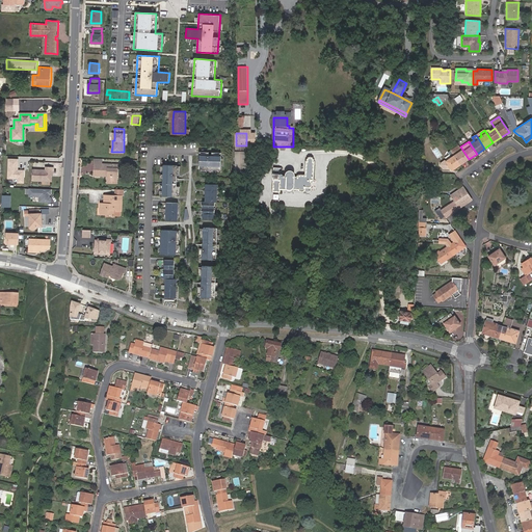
[(458,144),(451,150),(454,155),(462,150),(460,147),(458,144)]
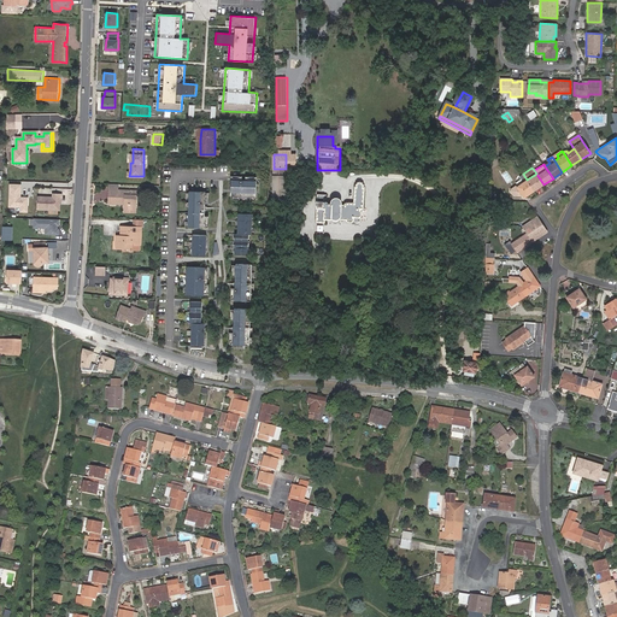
[(527,180),(534,191),(544,184),(536,174),(527,180)]
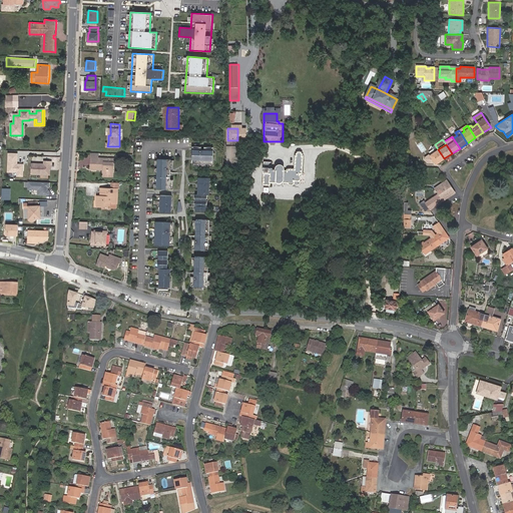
[(237,162),(237,146),(226,145),(226,162),(237,162)]
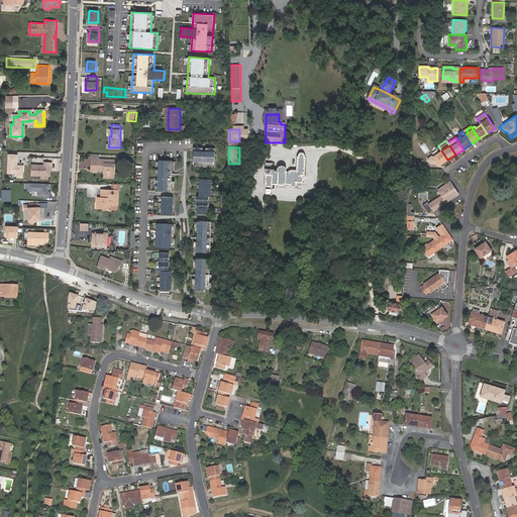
[(439,166),(447,160),(441,150),(433,157),(431,159),(437,167),(439,165),(439,166)]
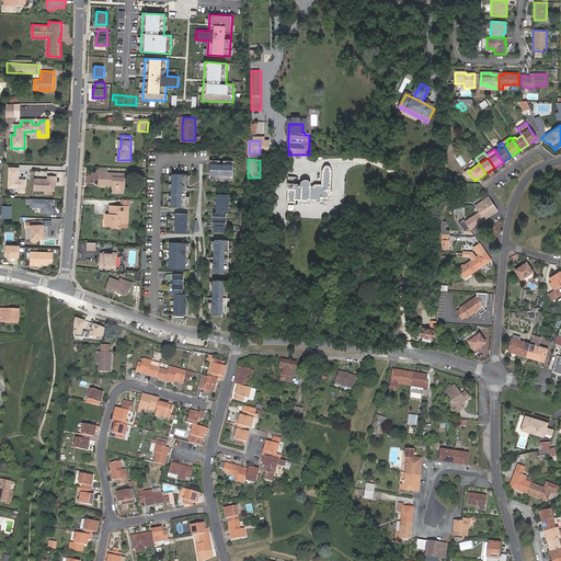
[(232,179),(233,164),(212,164),(210,179),(232,179)]
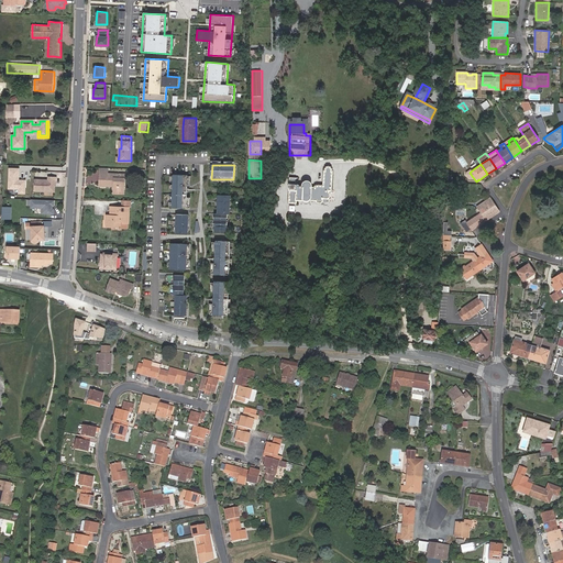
[(289,177),(289,202),(296,202),(296,199),(301,199),(302,200),(304,200),(305,201),(306,201),(307,201),(308,201),(309,200),(310,200),(316,200),(316,201),(318,202),(321,202),(322,202),(329,202),(330,201),(334,201),(334,191),(333,190),(332,190),(332,170),(332,169),(330,166),(328,166),(326,167),(326,170),(324,170),(323,185),(317,185),(315,186),(315,187),(312,187),(312,185),(312,184),(311,183),(310,181),(309,180),(307,180),(306,180),(304,181),(302,183),(301,185),(301,186),(300,186),(300,185),(299,184),(298,184),(298,183),(298,178),(297,178),(289,177)]
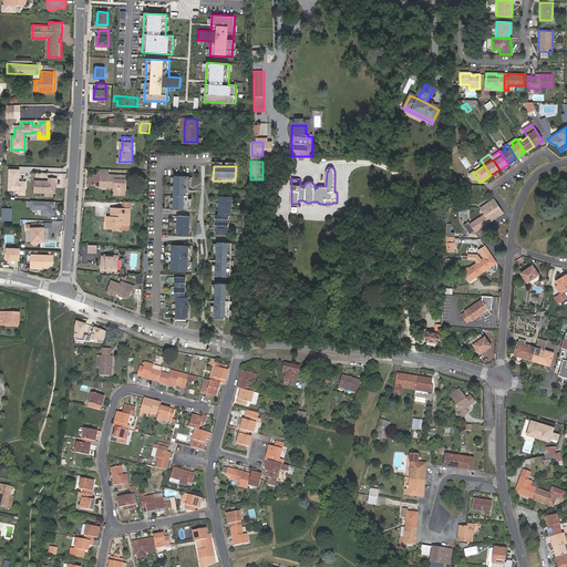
[(19,169),(9,169),(8,191),(18,192),(18,195),(26,195),(26,181),(19,181),(19,169)]
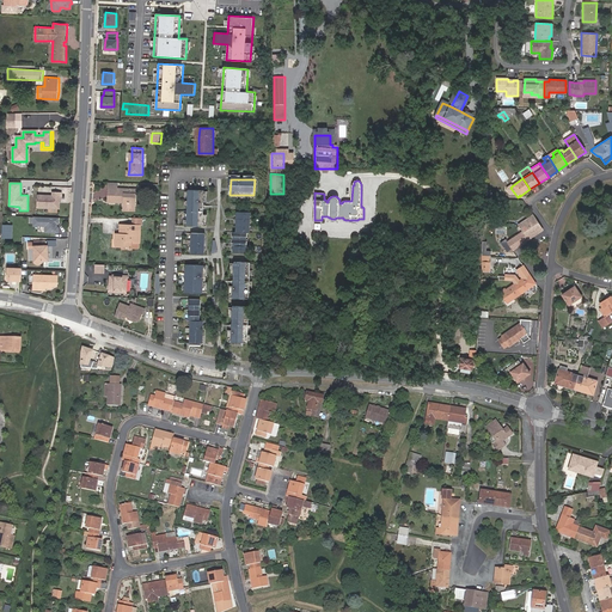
[(109,183),(109,194),(109,202),(116,202),(116,200),(124,200),(124,203),(124,210),(135,210),(136,201),(134,201),(134,195),(132,195),(132,190),(116,189),(116,183),(109,183)]
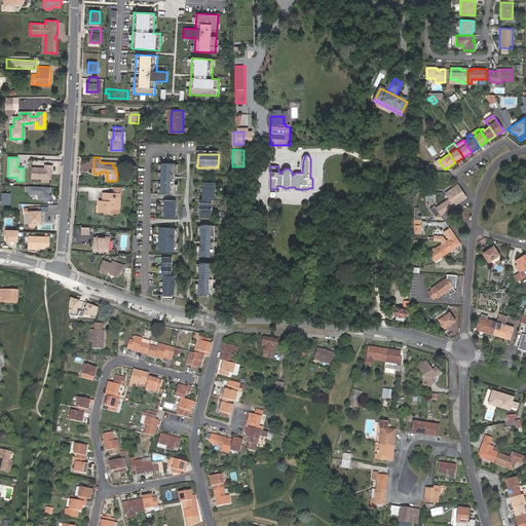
[(174,193),(175,163),(161,163),(160,193),(174,193)]
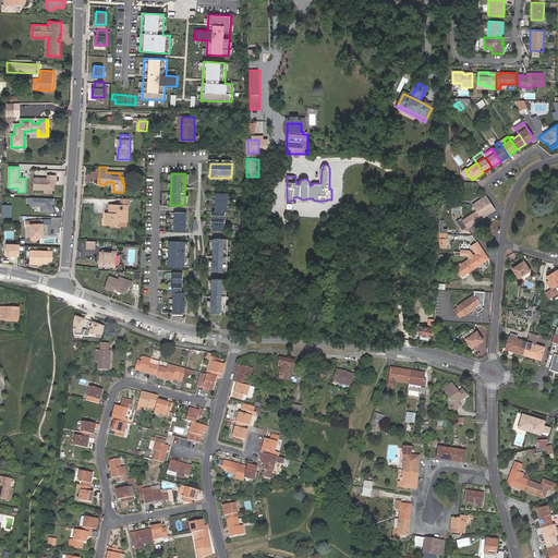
[(48,178),(35,177),(35,183),(34,190),(56,191),(56,176),(48,174),(48,178)]
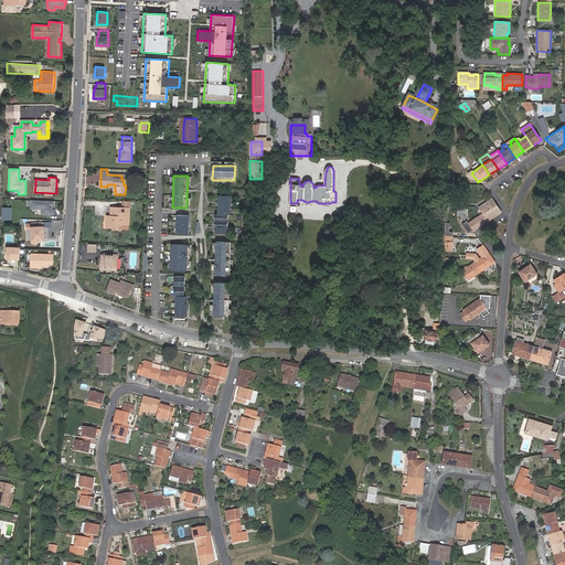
[(447,193),(446,208),(456,208),(456,200),(451,200),(451,193),(447,193)]
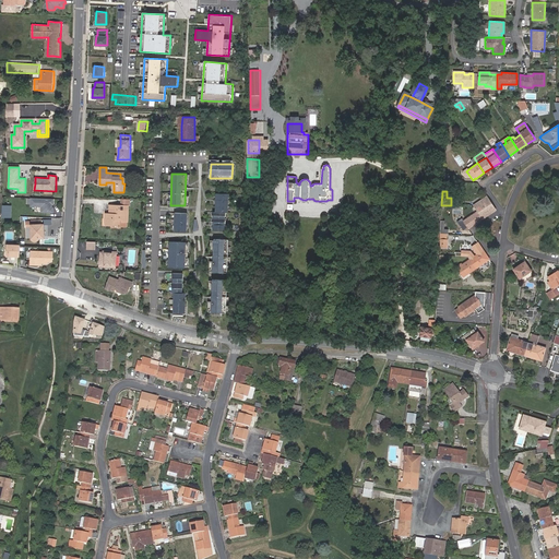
[(227,212),(228,194),(216,193),(216,212),(213,212),(213,230),(225,230),(225,212),(227,212)]
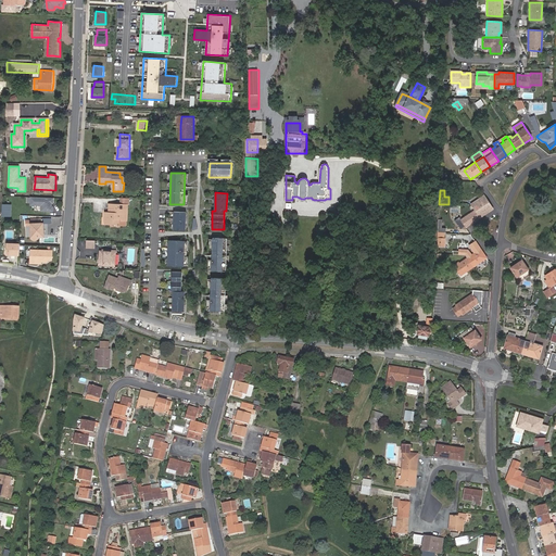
[(485,202),(488,201),(484,196),(471,204),(474,209),(485,201),(485,202)]
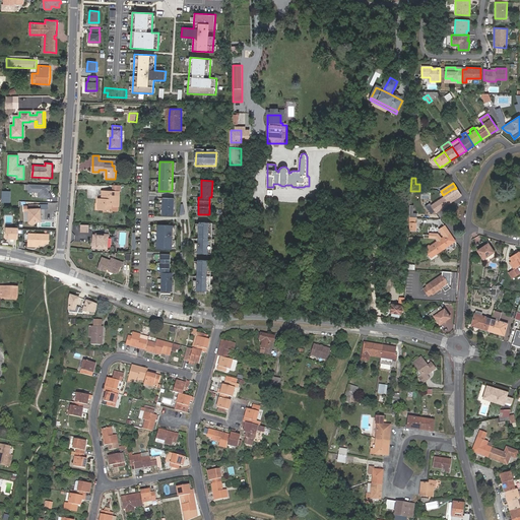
[(51,199),(51,186),(29,185),(29,193),(39,193),(39,198),(51,199)]
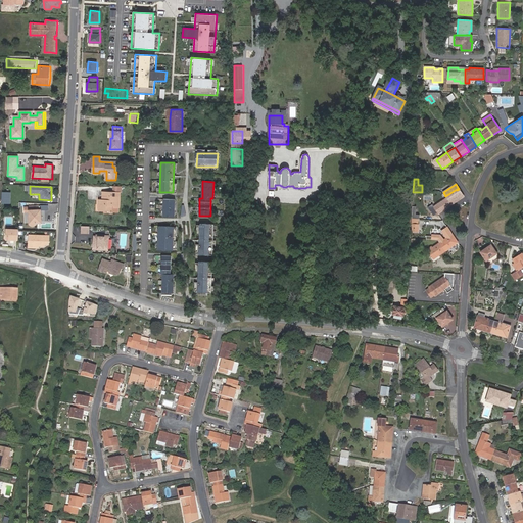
[(446,197),(452,205),(464,196),(459,189),(457,190),(457,189),(445,196),(446,197)]
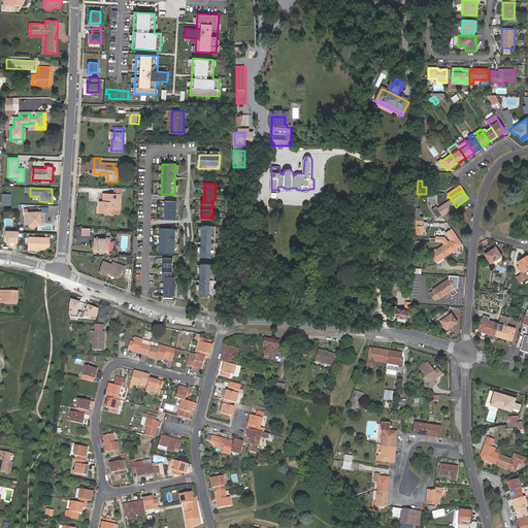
[(106,202),(103,202),(100,202),(100,212),(113,212),(113,207),(116,207),(116,209),(121,209),(122,194),(114,194),(103,193),(103,200),(106,200),(106,202)]
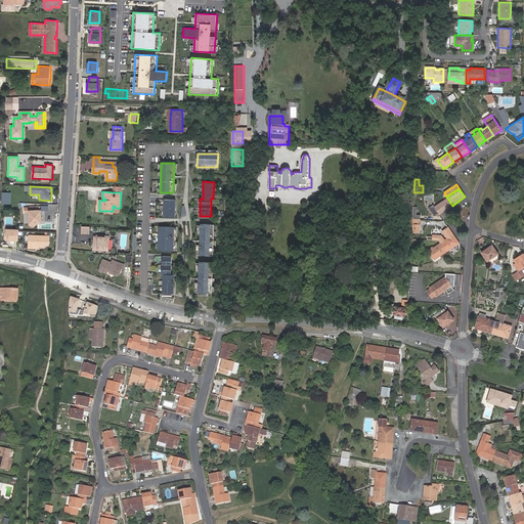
[(438,213),(439,214),(452,206),(447,198),(438,204),(437,202),(433,205),(435,208),(432,210),(435,215),(438,213)]
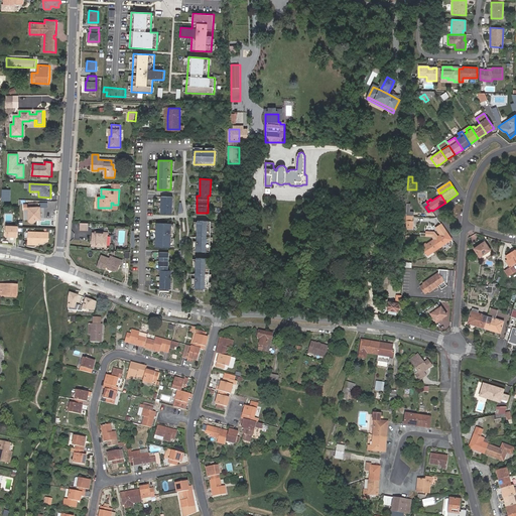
[(171,214),(172,198),(161,197),(161,213),(171,214)]
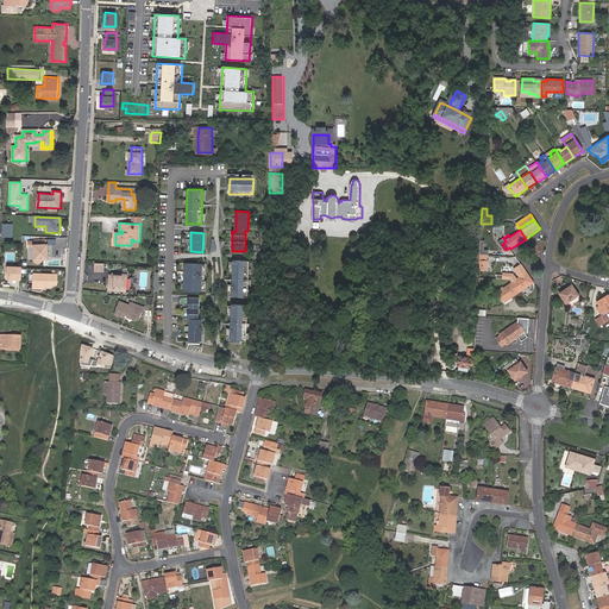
[(50,261),(50,244),(46,244),(45,238),(35,239),(35,259),(35,261),(35,262),(36,262),(37,263),(38,263),(39,263),(41,262),(41,261),(42,261),(50,261)]
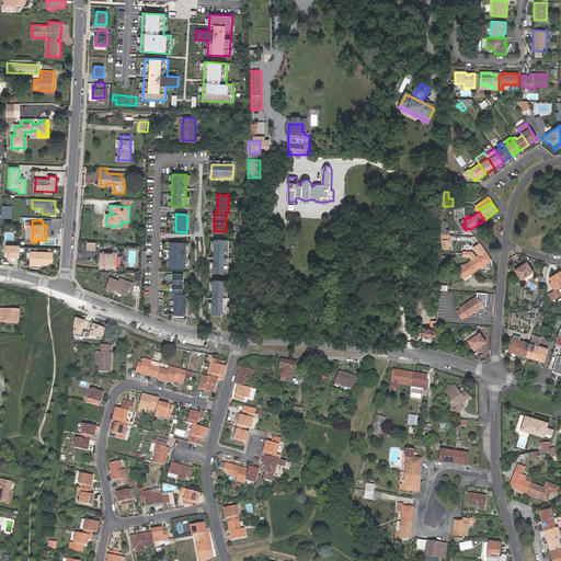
[(229,240),(214,240),(214,241),(210,241),(210,251),(214,251),(214,262),(210,262),(209,272),(214,272),(214,274),(218,274),(224,274),(228,274),(228,272),(231,272),(231,266),(228,266),(228,263),(231,263),(231,258),(229,258),(229,247),(232,248),(232,242),(229,241),(229,240)]
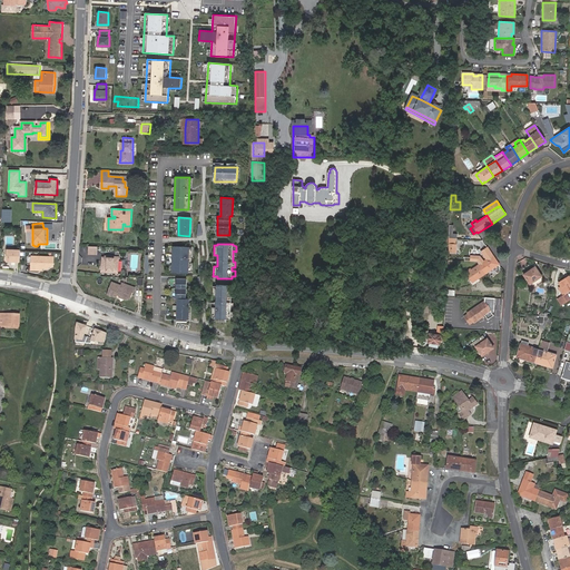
[(97,255),(98,247),(88,246),(88,255),(97,255)]
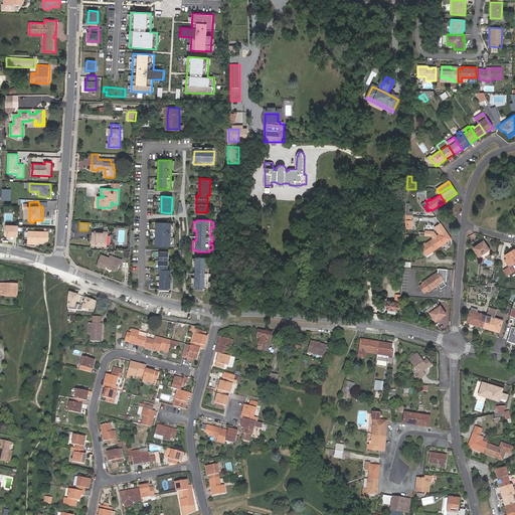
[(170,246),(171,223),(156,223),(155,245),(170,246)]
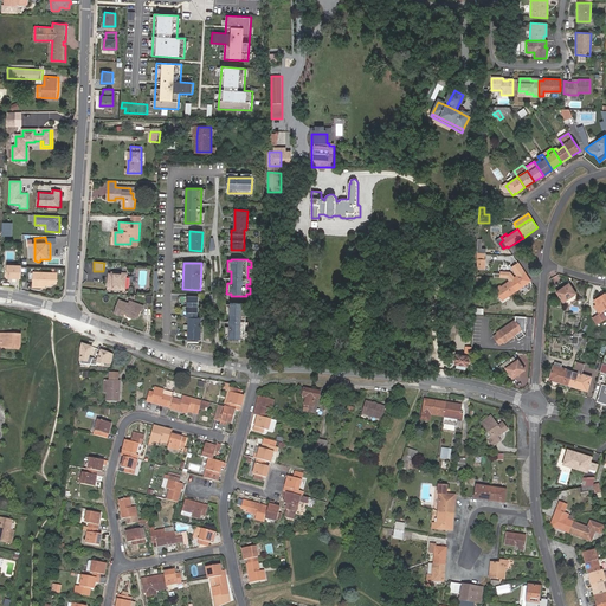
[(23,265),(8,264),(8,271),(7,278),(23,279),(23,272),(23,265)]
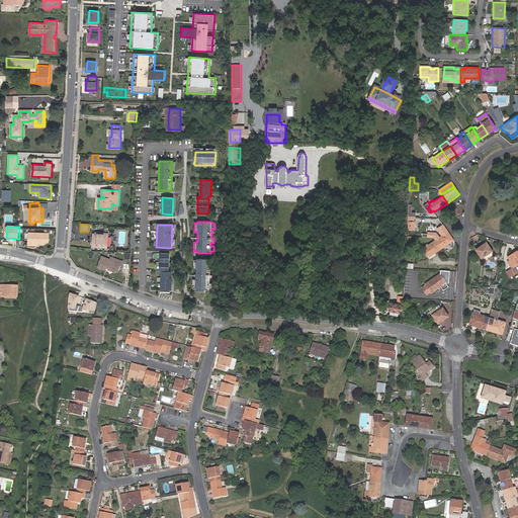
[(441,249),(453,240),(447,232),(445,229),(440,233),(442,236),(436,240),(441,249)]
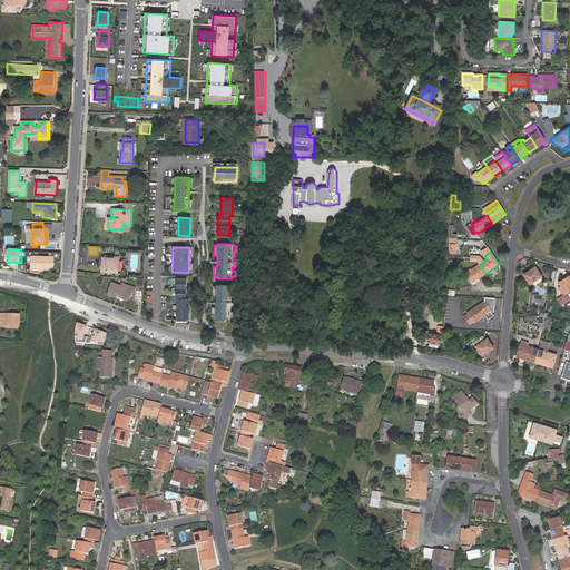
[(104,256),(101,256),(100,273),(118,274),(119,256),(104,255),(104,256)]
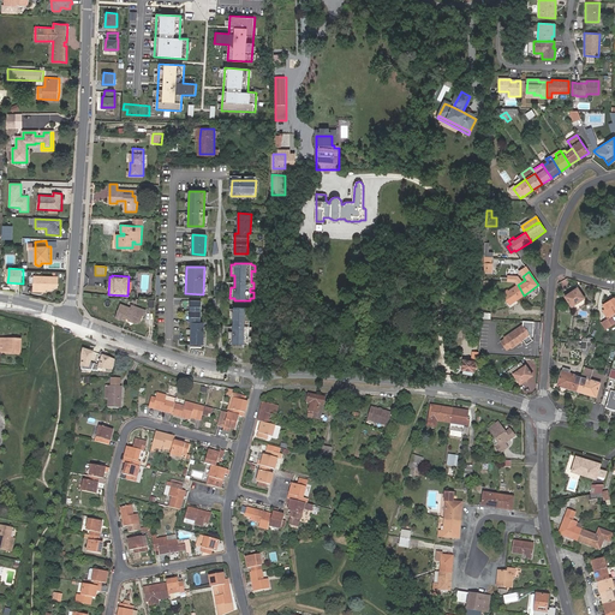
[(54,287),(55,278),(34,276),(34,292),(39,292),(39,290),(46,290),(53,290),(54,288),(54,287)]
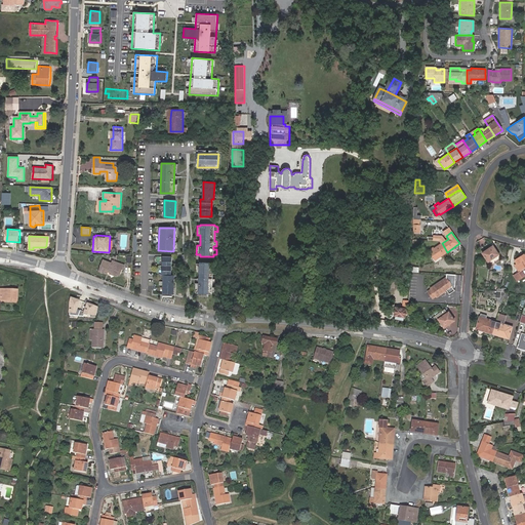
[(436,259),(447,252),(442,243),(434,248),(434,247),(429,250),(436,259)]
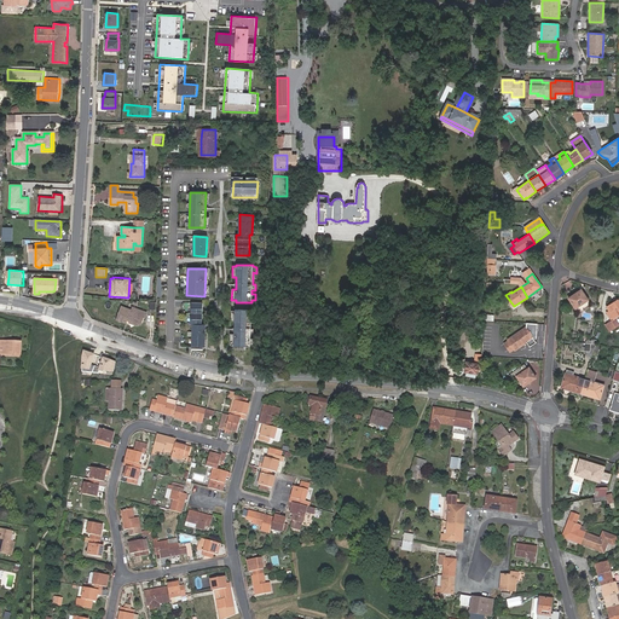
[(589,300),(582,290),(570,298),(576,308),(589,300)]
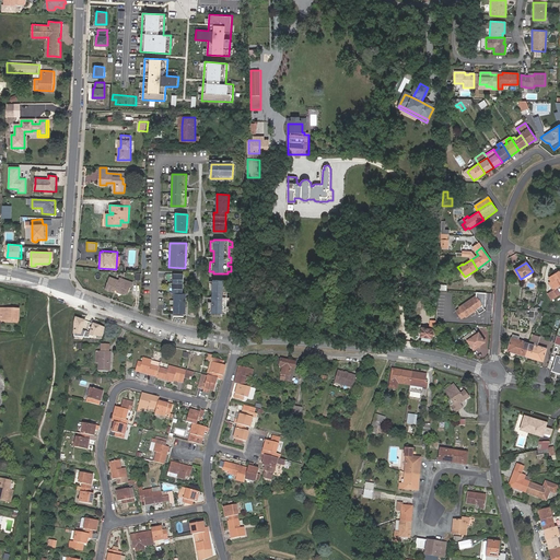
[(559,271),(559,270),(549,278),(551,280),(549,282),(553,290),(548,293),(552,300),(559,294),(559,293),(557,289),(559,286),(559,271)]
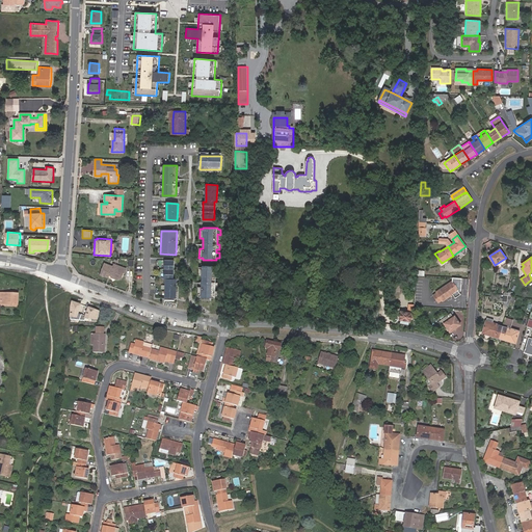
[(175,297),(176,278),(174,278),(175,260),(164,260),(163,278),(165,278),(164,297),(175,297)]
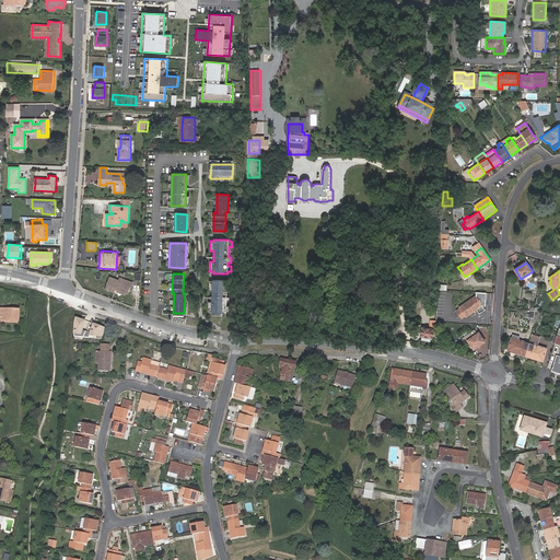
[(121,281),(118,280),(115,279),(109,277),(106,283),(104,290),(113,292),(115,290),(117,291),(117,292),(123,294),(124,293),(125,294),(127,294),(128,292),(130,287),(131,288),(132,282),(125,279),(124,281),(121,281)]
